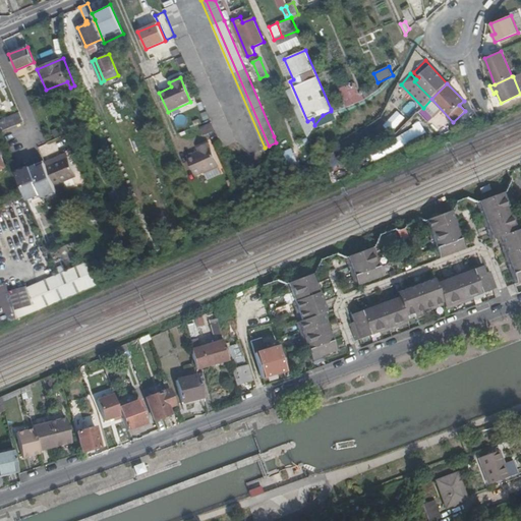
[(345,84),(338,88),(345,106),(352,103),(345,84)]
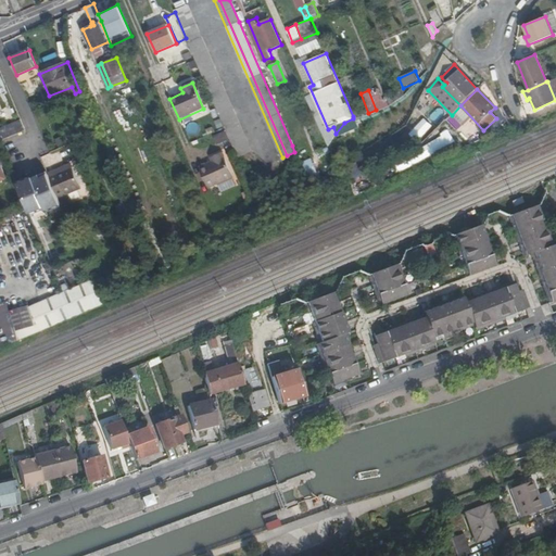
[(220,118),(215,121),(218,128),(224,126),(220,118)]
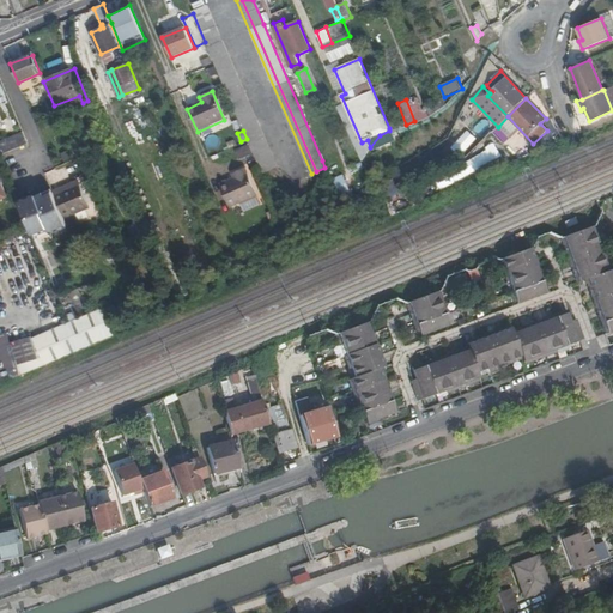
[(0,144),(0,156),(1,158),(29,147),(23,134),(0,144)]
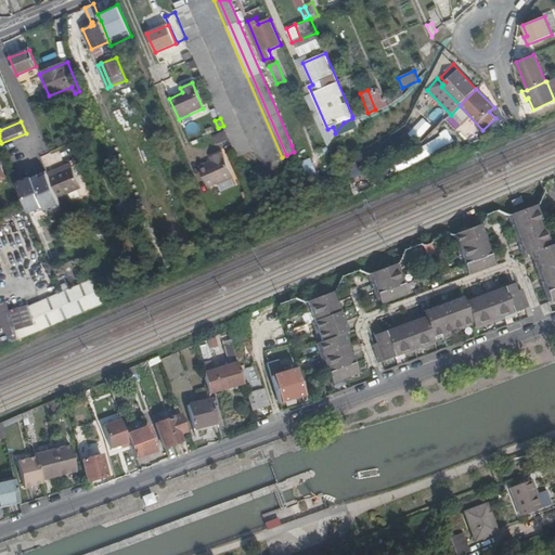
[(227,140),(223,132),(214,138),(217,144),(227,140)]
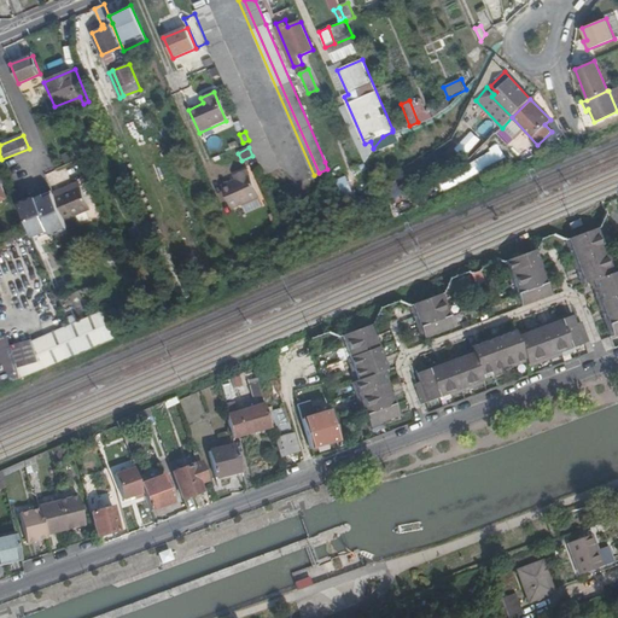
[(73,150),(60,155),(64,162),(76,157),(73,150)]
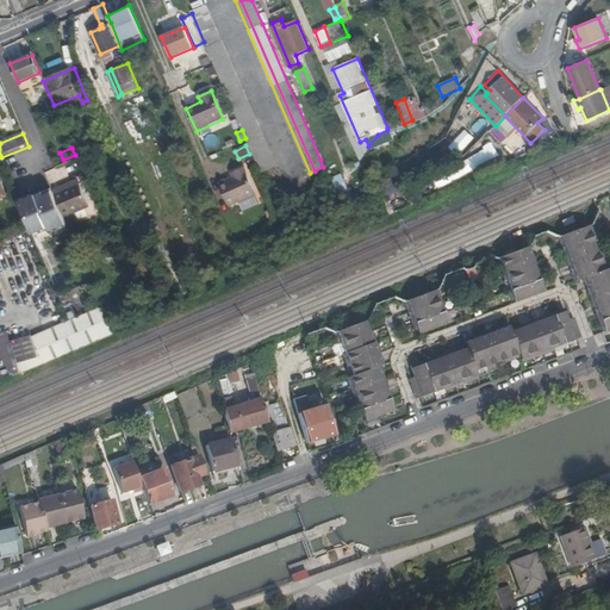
[(229,206),(237,203),(254,195),(256,194),(244,167),(231,173),(234,176),(218,184),(229,206)]
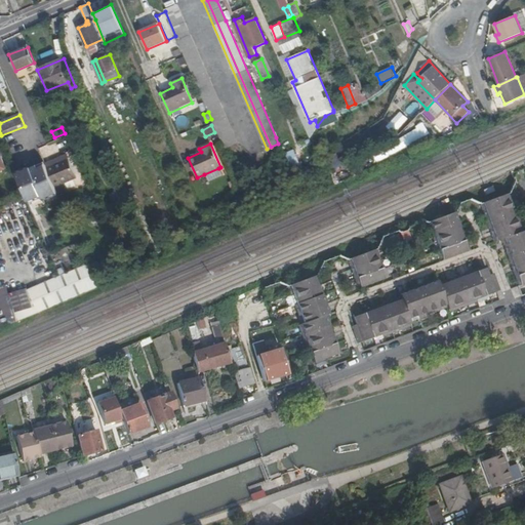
[(47,171),(55,189),(76,179),(68,158),(46,168),(47,171)]
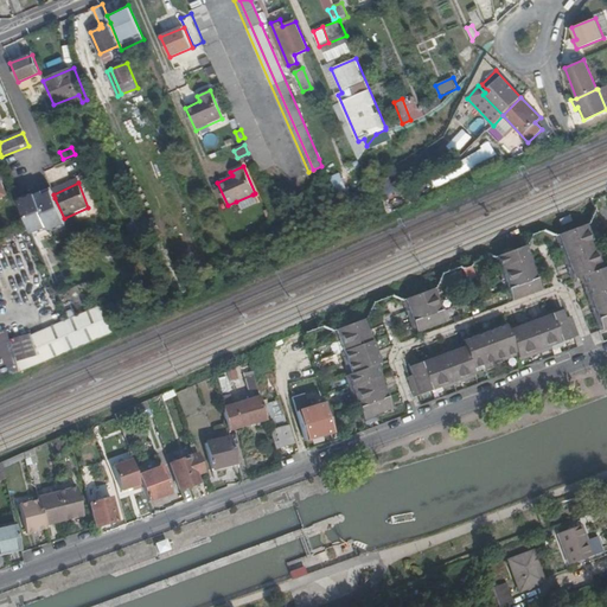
[(55,198),(53,195),(51,190),(37,196),(40,204),(55,198)]
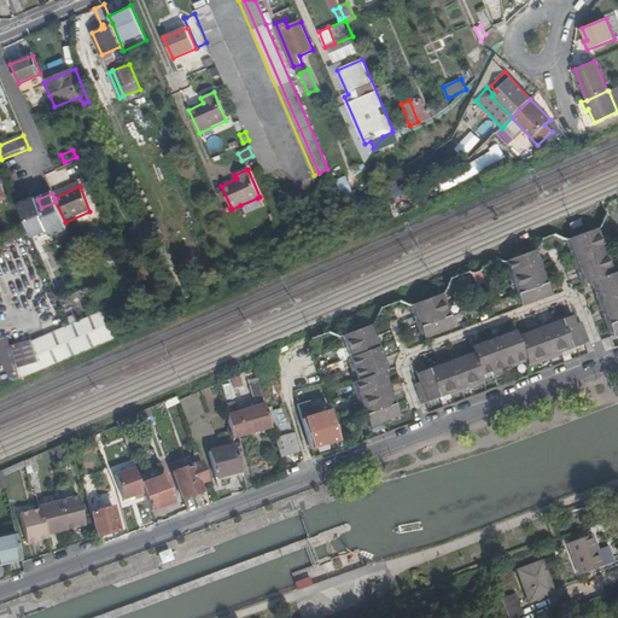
[(257,198),(240,205),(245,215),(261,208),(257,198)]
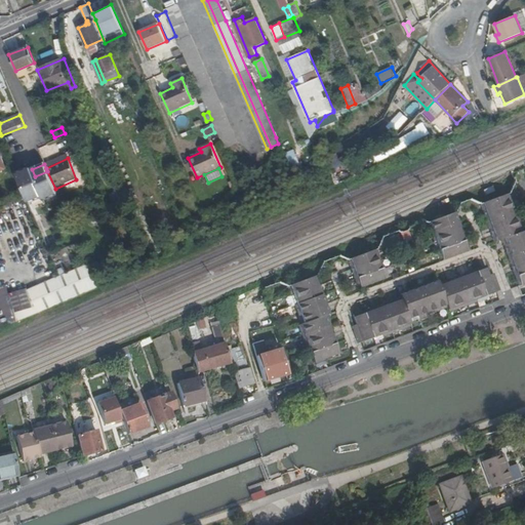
[(25,192),(30,203),(56,193),(55,189),(47,171),(35,176),(32,169),(18,175),(25,192)]
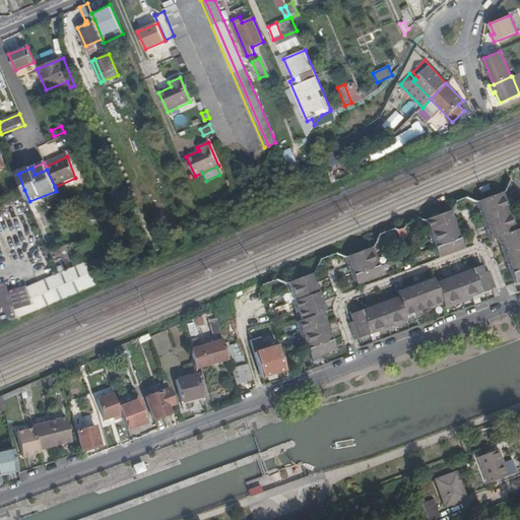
[(128,200),(123,189),(110,195),(115,206),(128,200)]
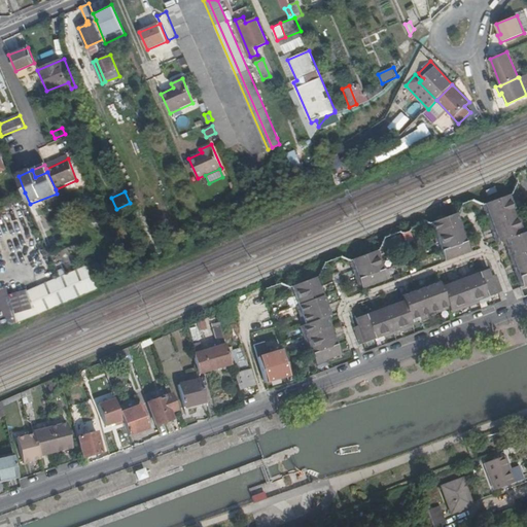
[(508,195),(506,196),(521,232),(524,231),(508,195)]
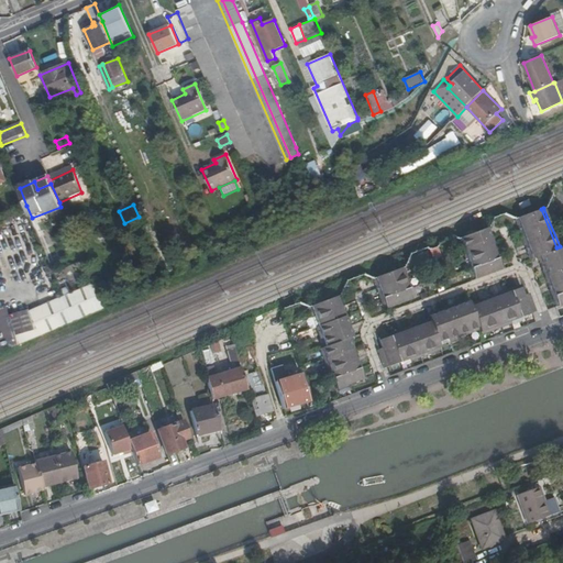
[(559,306),(562,304),(562,244),(560,246),(556,247),(541,209),(512,221),(529,260),(537,256),(559,306)]
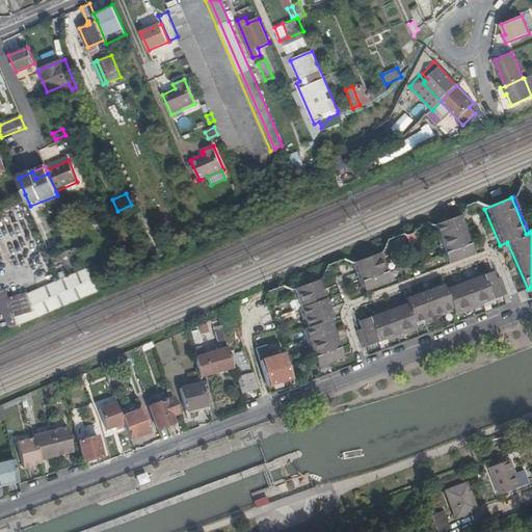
[(461,221),(460,219),(436,229),(452,266),(476,256),(474,253),(476,251),(472,239),(469,240),(466,234),(469,233),(463,220),(461,221)]
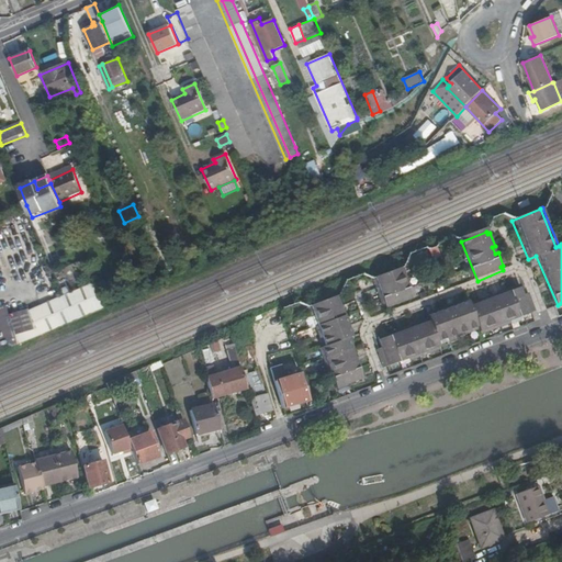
[(478,281),(461,242),(458,244),(474,282),(478,281)]
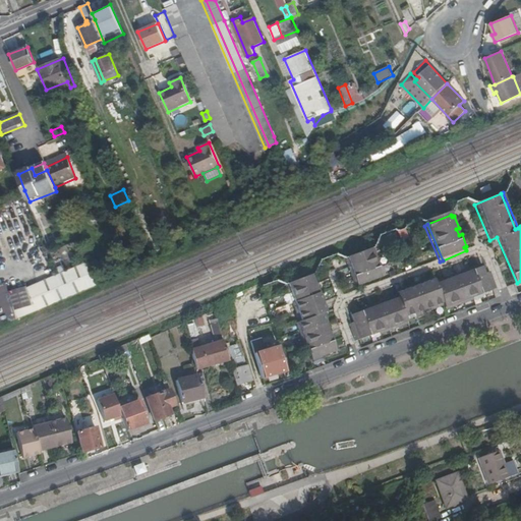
[(407,229),(397,230),(398,240),(407,239),(407,229)]
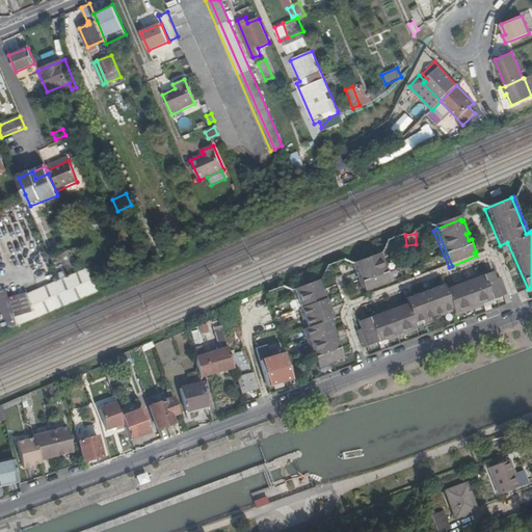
[(60,247),(55,237),(48,240),(53,250),(60,247)]
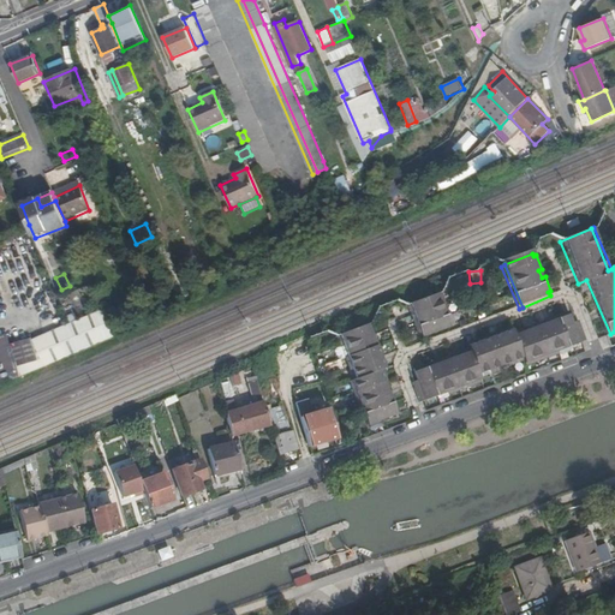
[(441,300),(454,333),(457,332),(443,299),(441,300)]
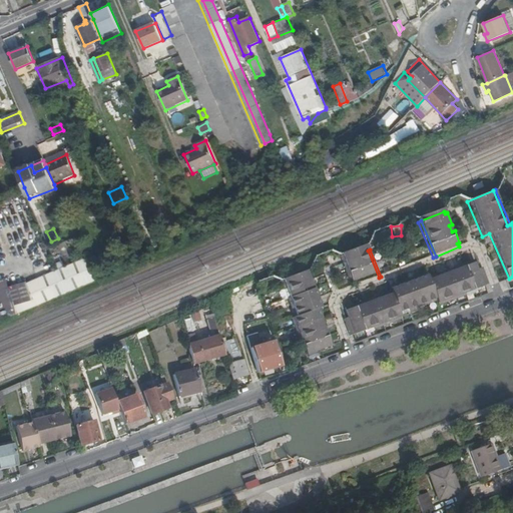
[(353,289),(379,278),(368,250),(342,263),(353,289)]
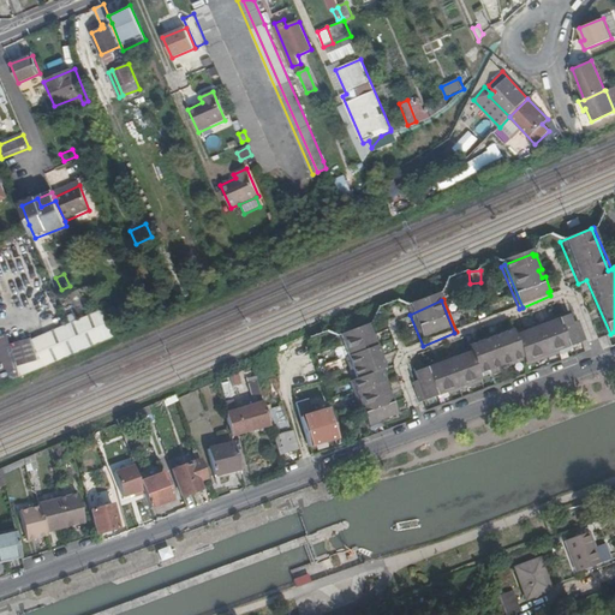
[(52,364),(113,338),(101,311),(46,336),(52,364)]
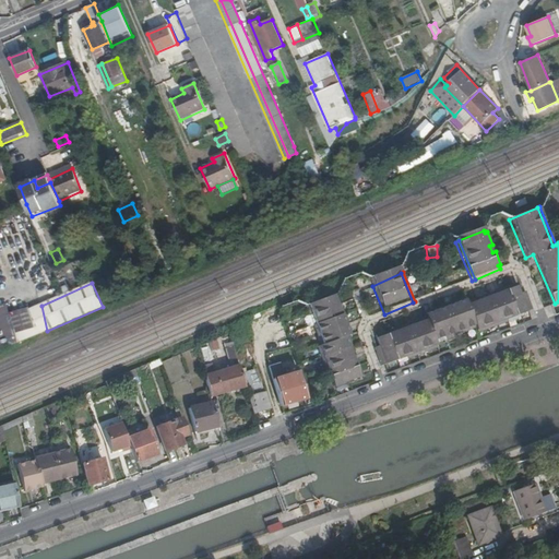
[(384,344),(381,346),(384,354),(380,355),(384,368),(440,345),(438,341),(477,324),(479,330),(534,308),(528,294),(523,296),(521,288),(516,290),(515,287),(503,293),(504,295),(498,298),(497,295),(484,300),(485,304),(477,306),(477,304),(470,306),(467,300),(427,318),(429,322),(423,325),(424,329),(417,331),(415,329),(403,333),(404,336),(397,340),(395,336),(383,342),(384,344)]
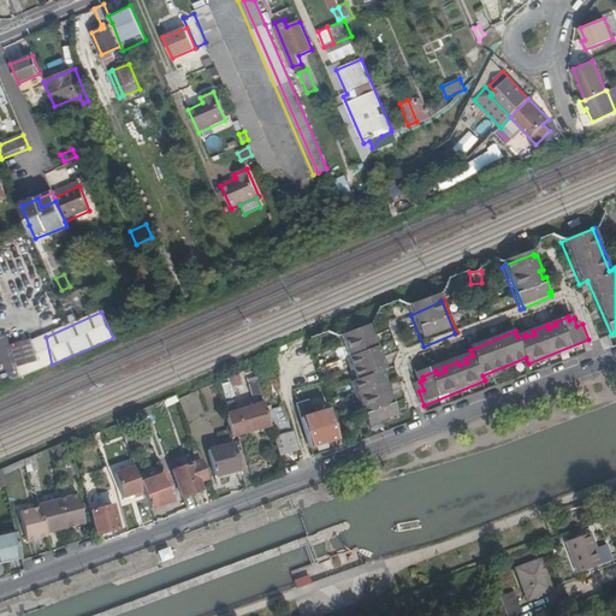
[(374,422),(379,434),(408,421),(389,377),(394,375),(375,332),(345,345),(363,389),(360,390),(374,422)]
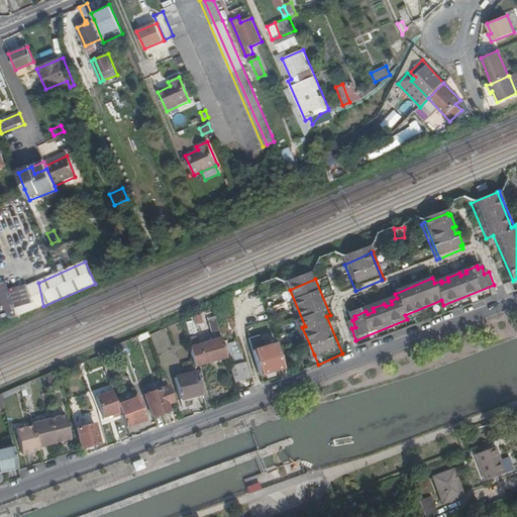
[(0,324),(38,308),(43,306),(38,283),(27,288),(25,284),(7,289),(4,280),(0,281),(0,324)]
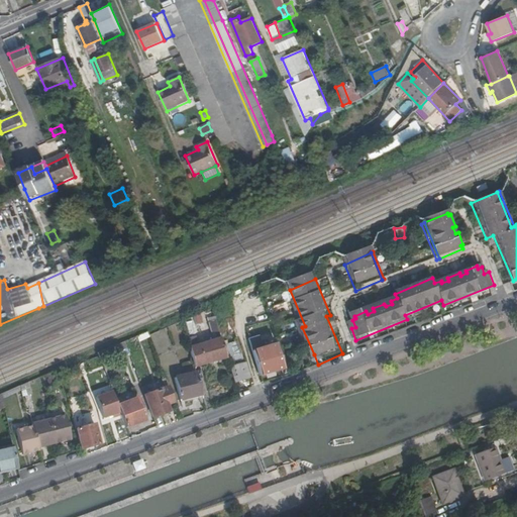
[(305,326),(290,290),(287,291),(302,327),(305,326)]
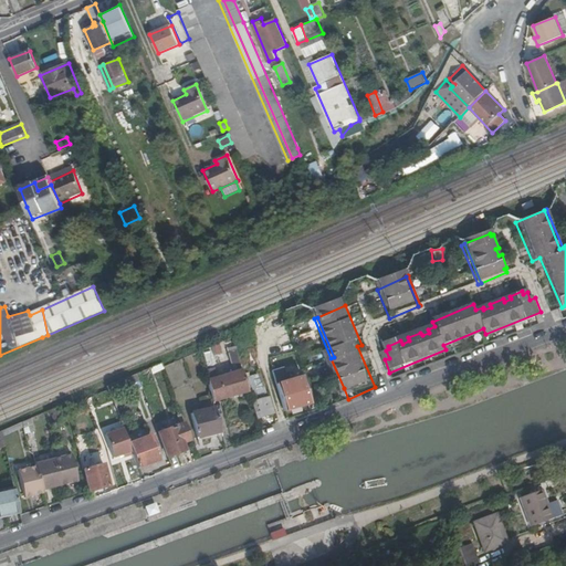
[(223,365),(217,344),(211,346),(218,367),(223,365)]
